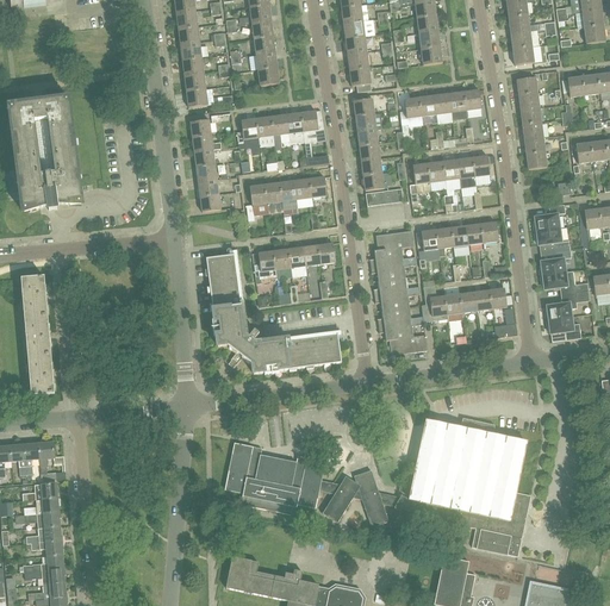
[(174,0),(175,12),(195,10),(194,0),(174,0)]
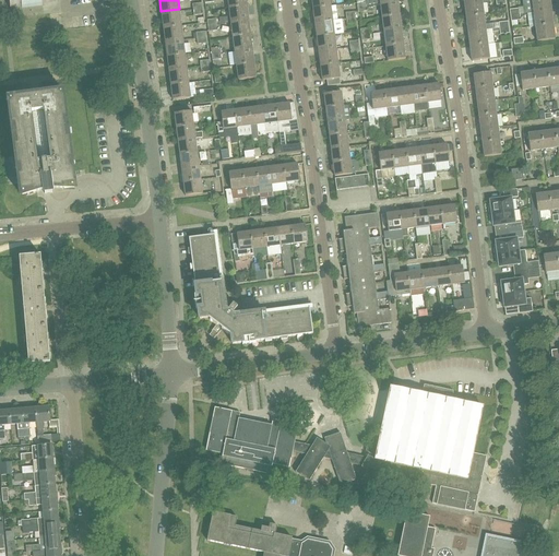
[(380,1),(381,15),(400,13),(397,0),(389,0),(380,1)]
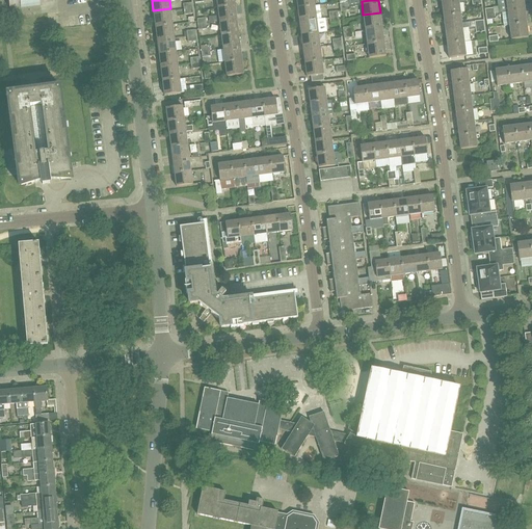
[(450,0),(442,1),(444,15),(460,12),(458,0),(450,0)]
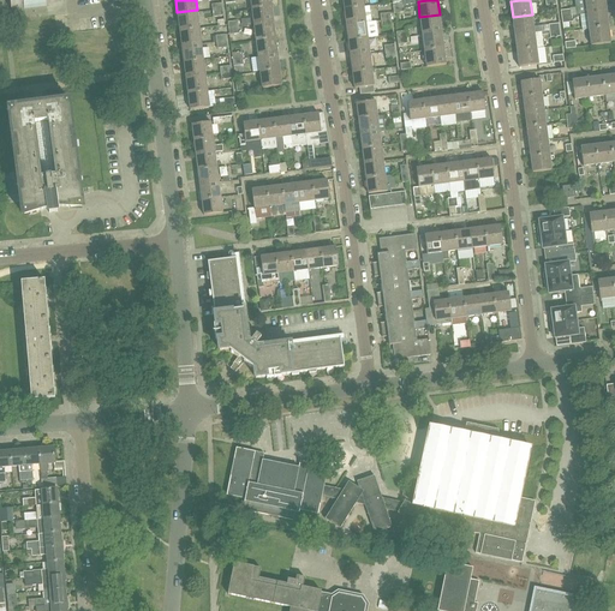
[(574,0),(575,5),(577,12),(580,11),(586,11),(607,9),(605,0),(574,0)]
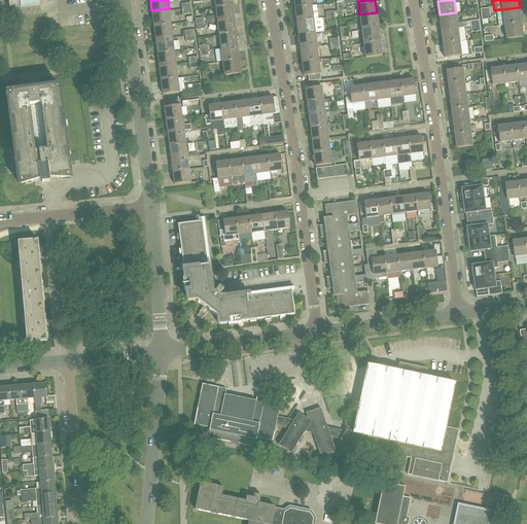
[(215,6),(217,20),(233,18),(232,3),(215,6)]
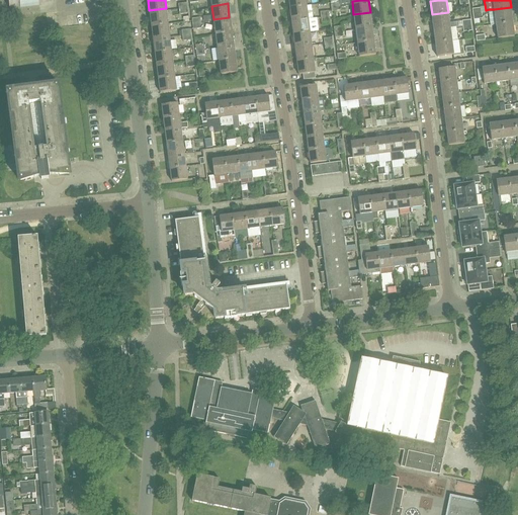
[(289,5),(291,18),(308,16),(306,3),(289,5)]
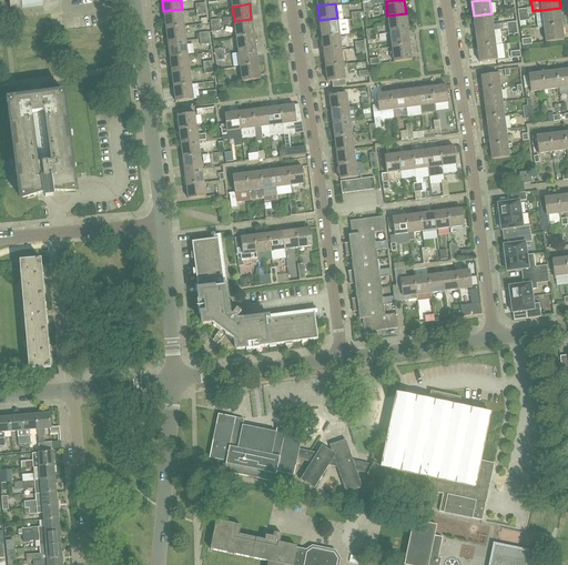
[(541,10),(544,24),(563,22),(560,8),(541,10)]
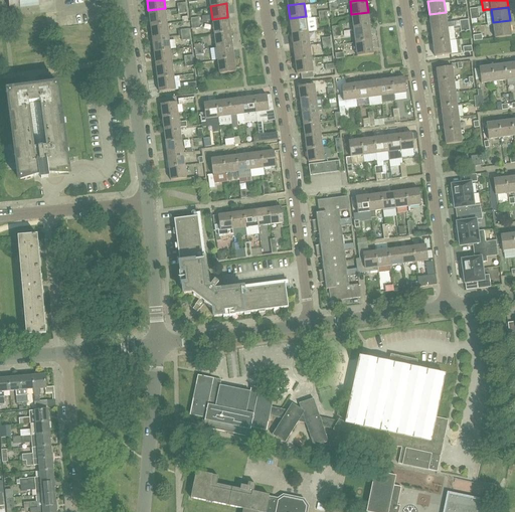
[(148,10),(150,23),(166,21),(165,8),(148,10)]
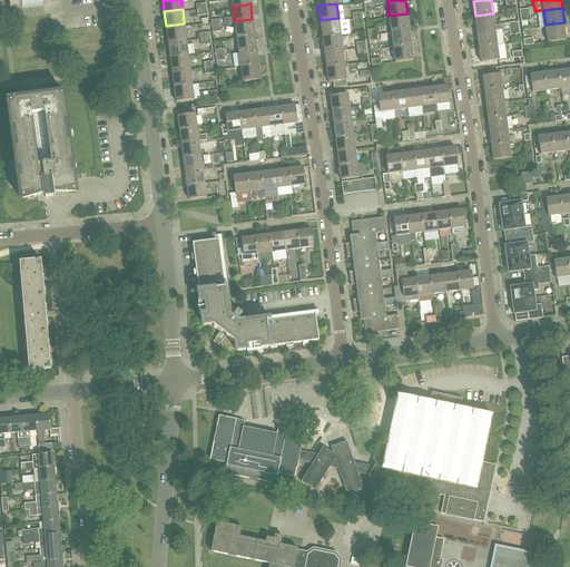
[(389,16),(391,30),(409,28),(408,13),(389,16)]
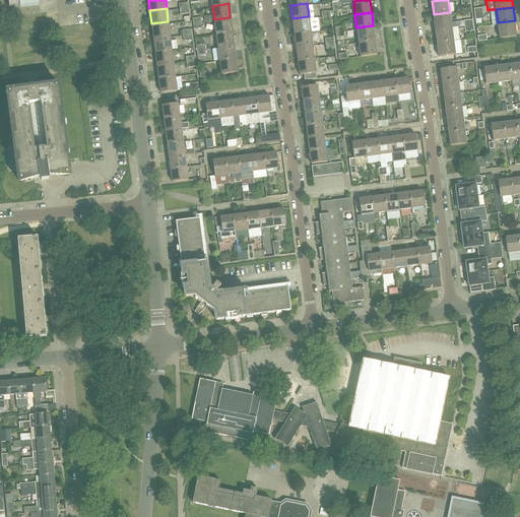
[(451,19),(450,12),(434,14),(436,27),(452,25),(451,19)]
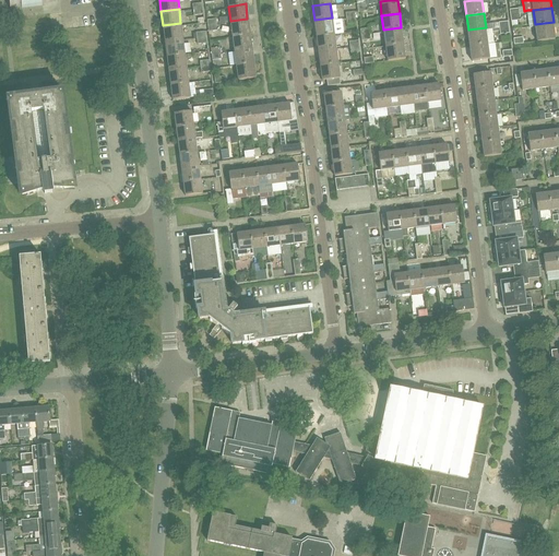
[(314,20),(316,35),(333,32),(332,18),(314,20)]
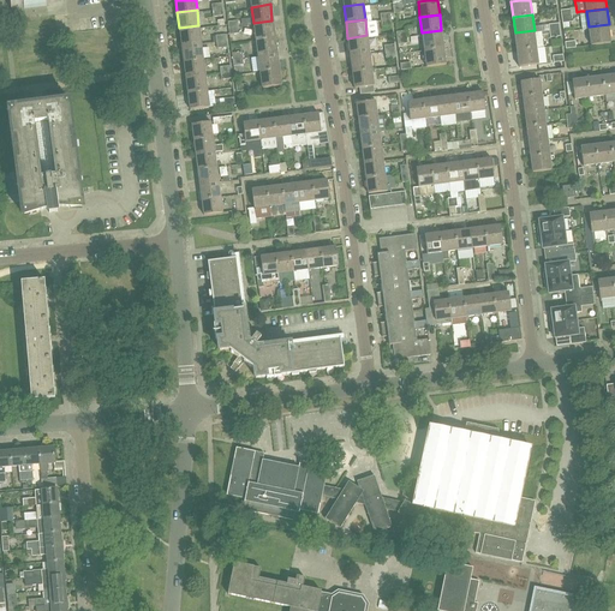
[(254,23),(255,39),(274,36),(272,21),(254,23)]
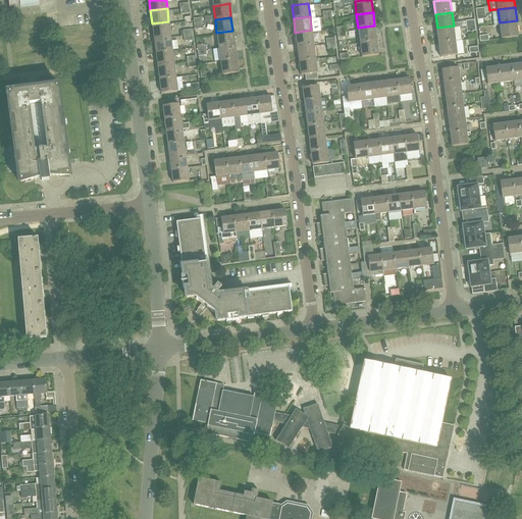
[(517,20),(500,22),(502,36),(518,34),(517,20)]
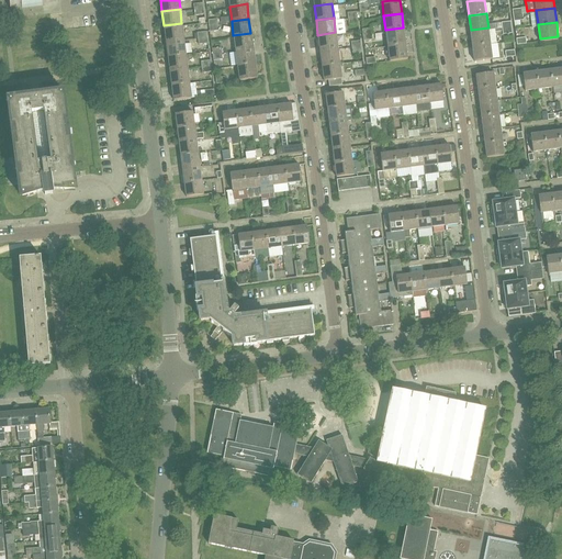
[(166,40),(183,37),(181,23),(164,25),(166,40)]
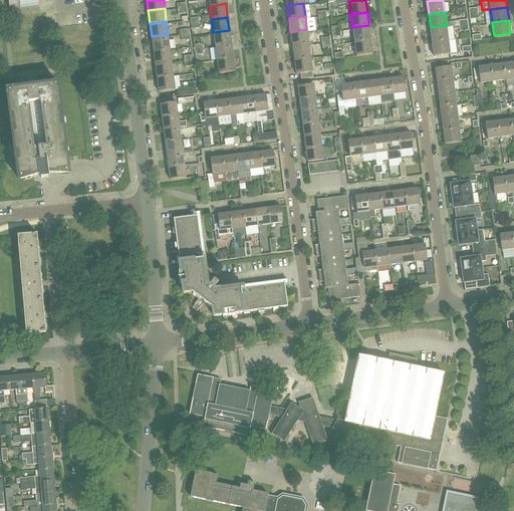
[(447,25),(431,27),(432,40),(449,38),(454,37),(453,24),(447,25)]
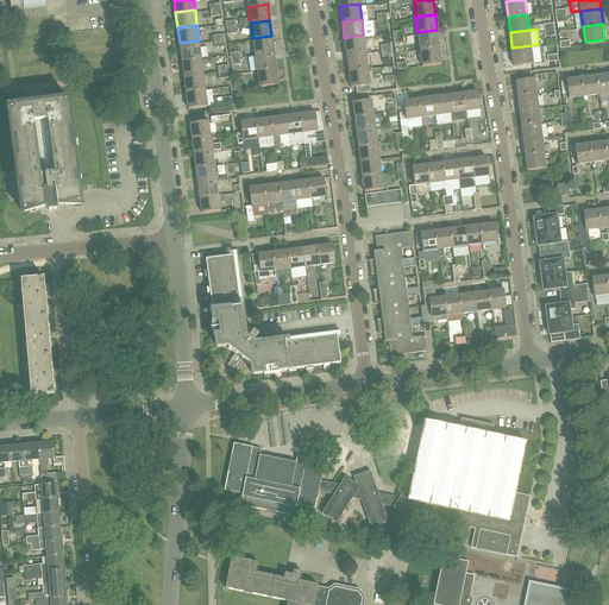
[(418,32),(420,48),(439,45),(437,30),(418,32)]
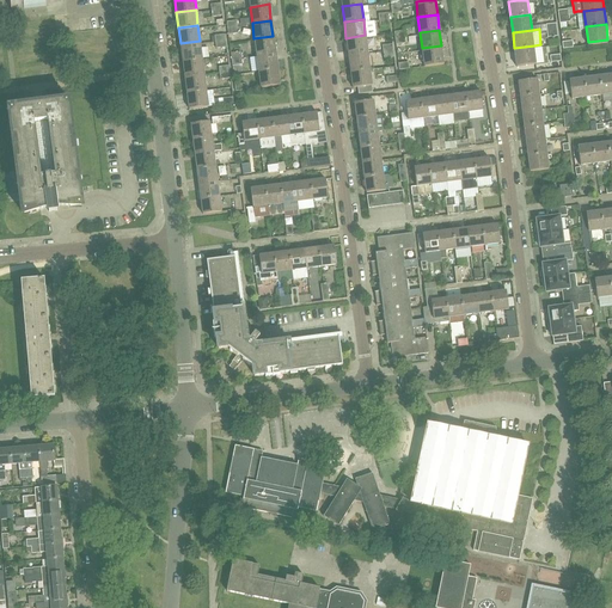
[(365,35),(346,38),(348,54),(367,50),(365,35)]
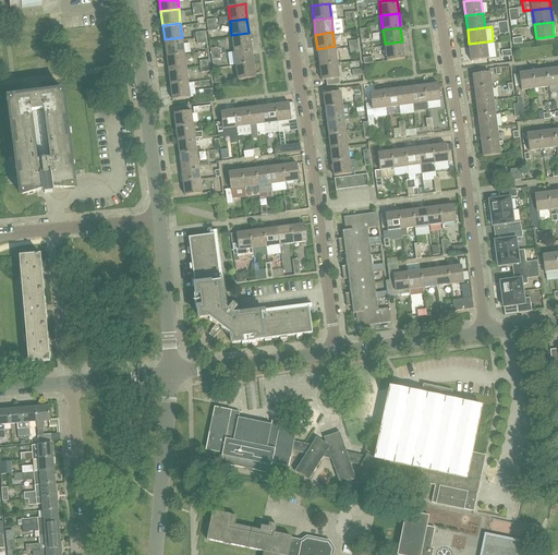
[(233,49),(251,47),(249,33),(231,35),(233,49)]
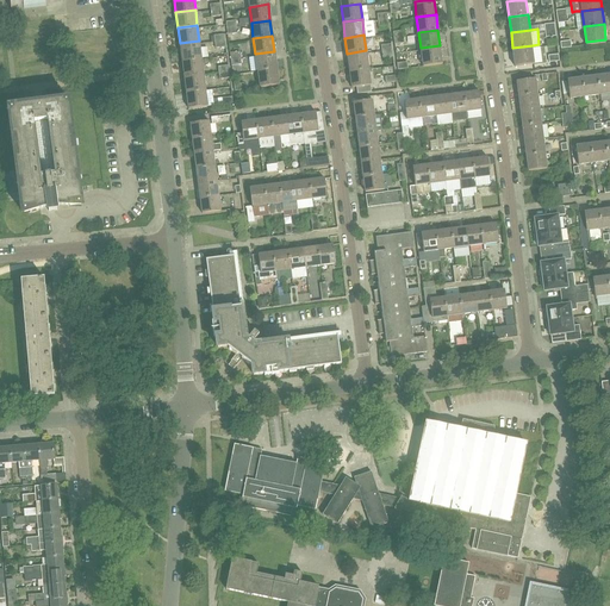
[(180,43),(181,60),(201,56),(199,41),(180,43)]
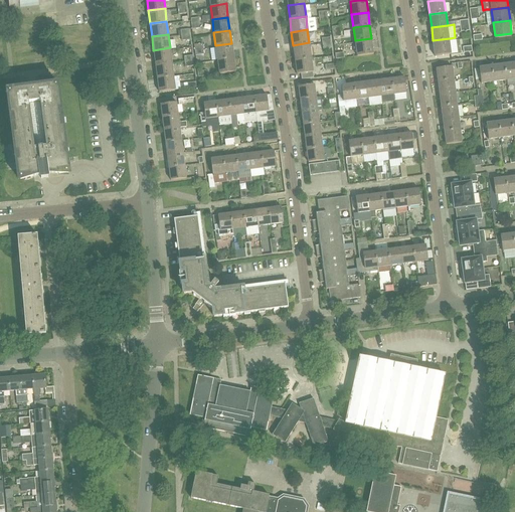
[(450,38),(433,40),(435,53),(451,51),(458,50),(457,37),(455,37),(450,38)]
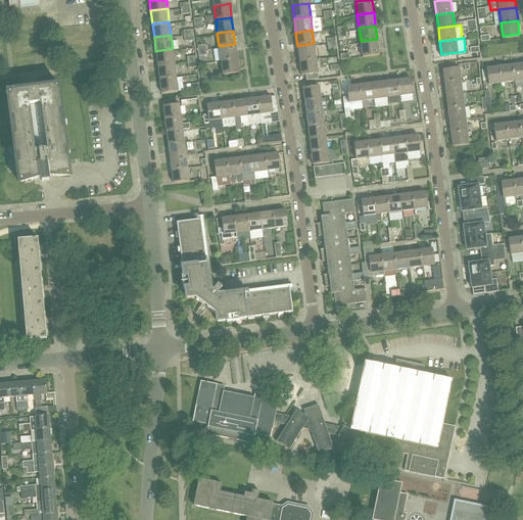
[(377,39),(361,41),(363,54),(379,52),(377,39)]
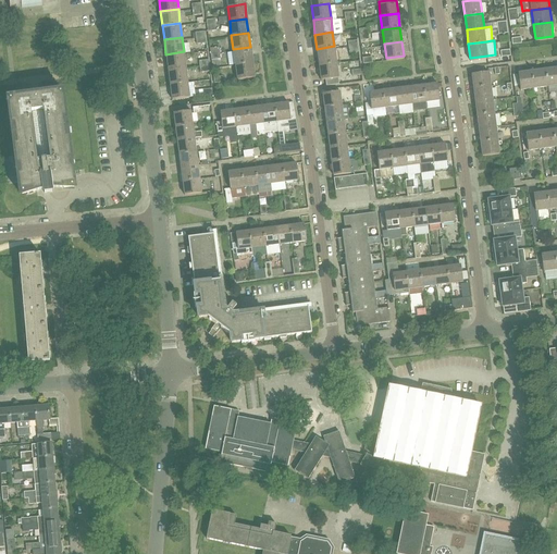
[(317,49),(319,63),(336,61),(334,46),(317,49)]
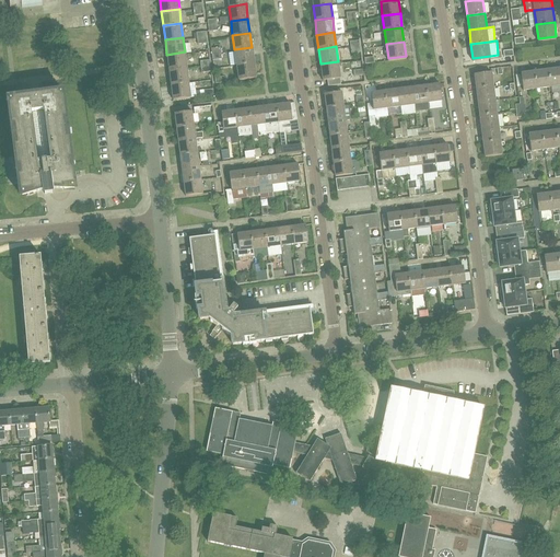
[(234,49),(236,64),(254,61),(252,47),(234,49)]
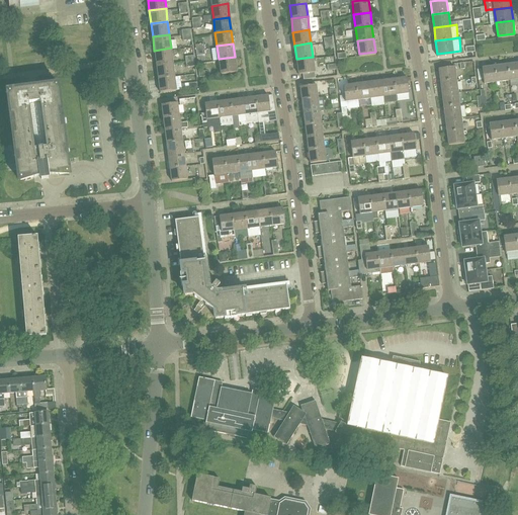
[(173,62),(171,48),(154,51),(156,64),(173,62)]
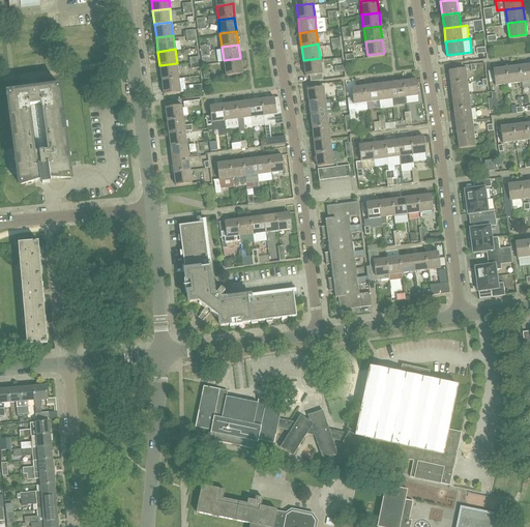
[(241,71),(240,58),(224,60),(226,74),(241,71)]
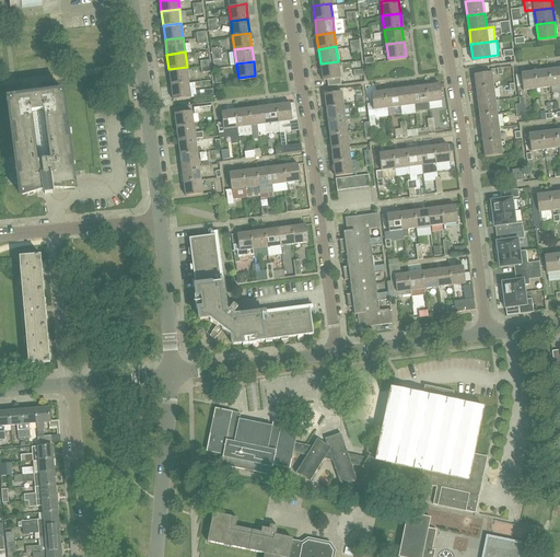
[(340,82),(338,61),(321,64),(323,78),(327,77),(327,83),(340,82)]
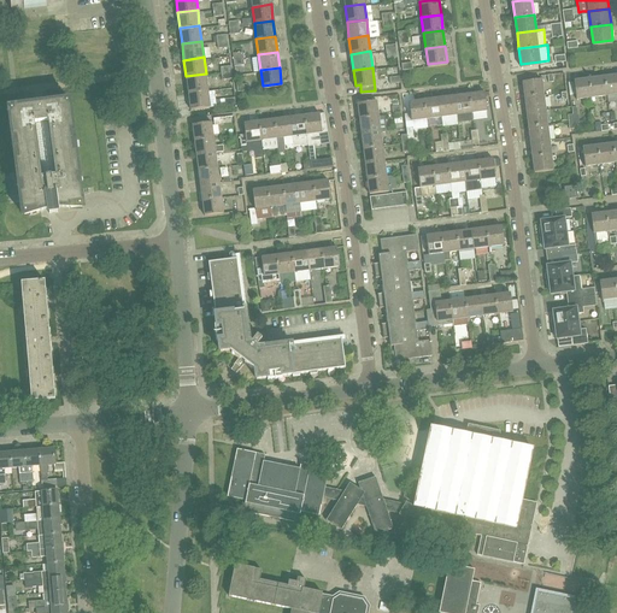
[(606,93),(616,90),(616,71),(604,74),(606,93)]
